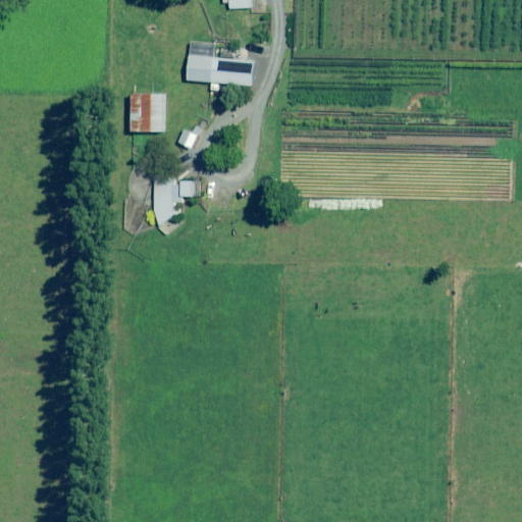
[(251,0),(228,0),(229,8),(251,8),(251,0)]
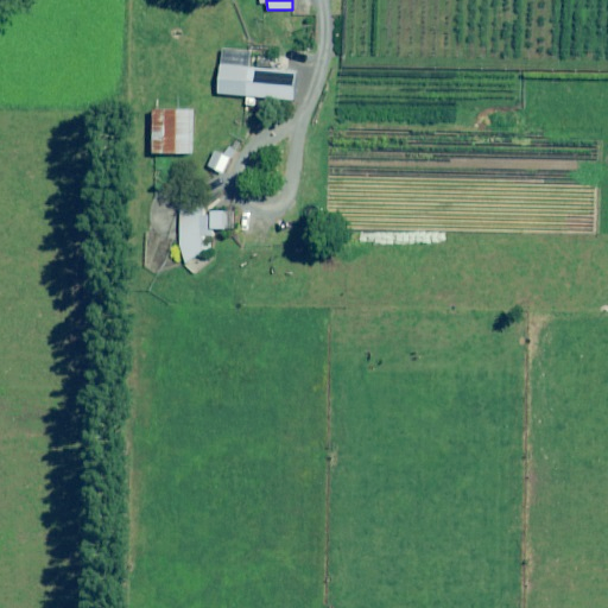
[(249,52),(221,50),(217,95),(295,101),(297,70),(248,67),(249,52)]
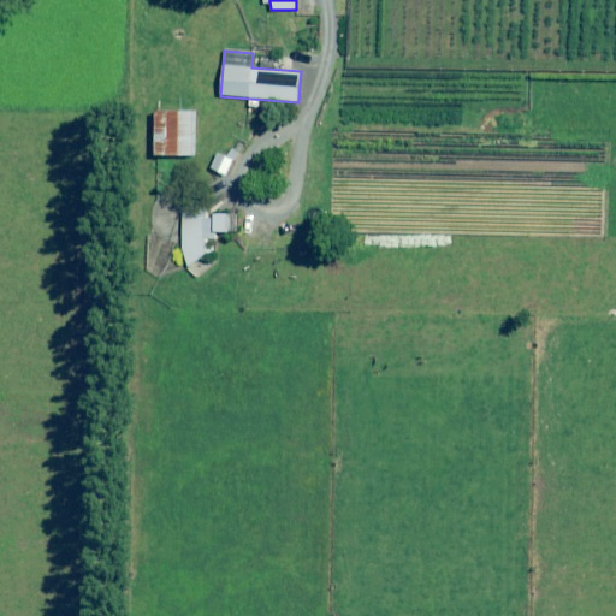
[(196,111),(154,111),(154,154),(196,154),(196,111)]
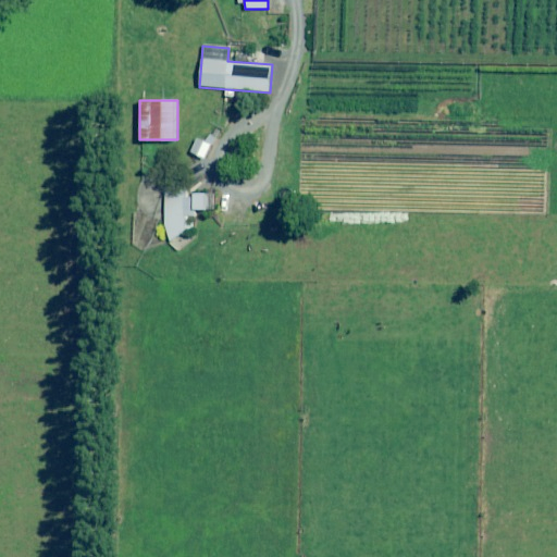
[(197,138),(190,153),(203,160),(211,145),(197,138)]
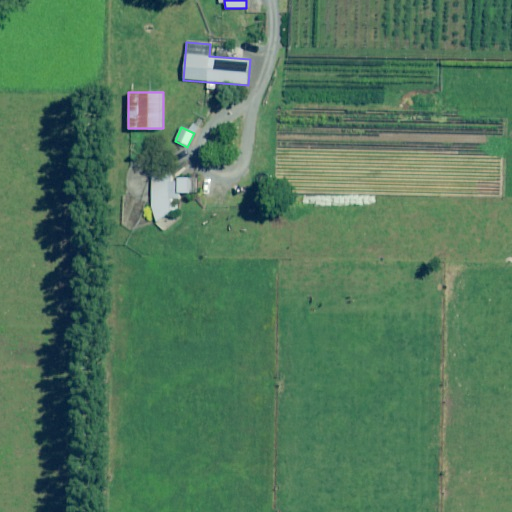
[(151,205),(156,221),(178,208),(178,193),(176,193),(176,182),(171,182),(171,175),(152,174),(151,205)]
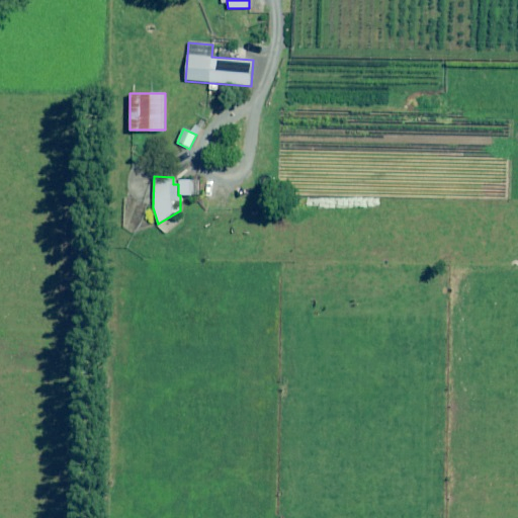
[(194,180),(178,180),(178,184),(178,195),(180,195),(194,195),(194,180)]
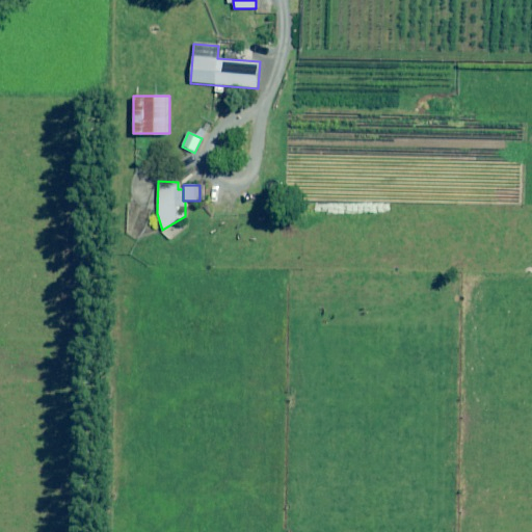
All buildings are outlined.
